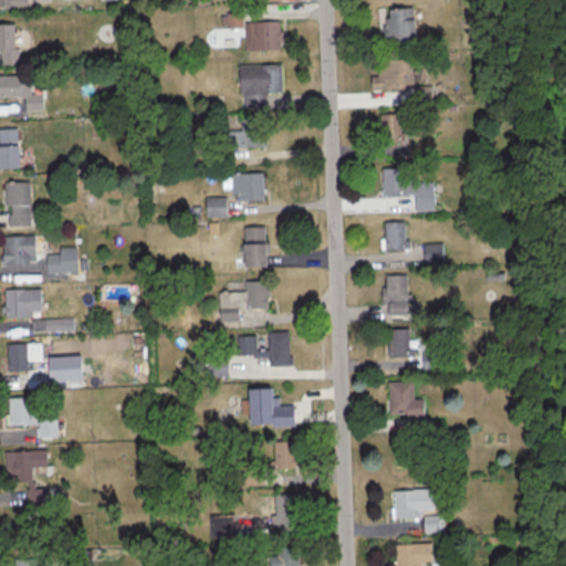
[(381,7),(381,40),(412,40),(412,7),(381,7)]
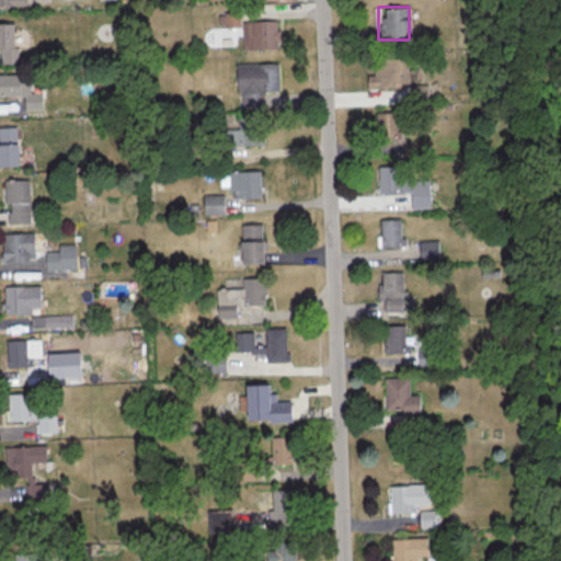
[(278,20),(241,20),(241,49),(278,49),(278,20)]
